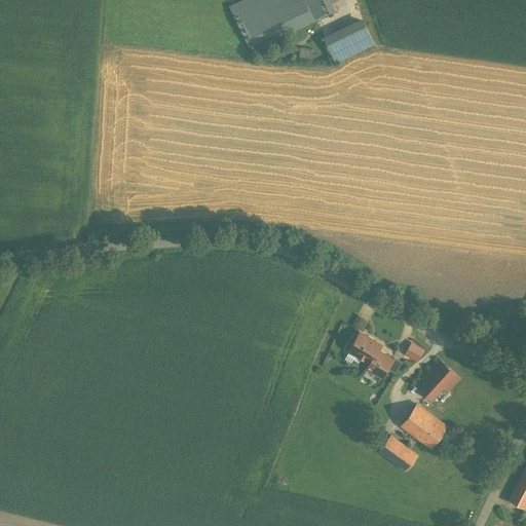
[(256,0),(232,11),(243,35),(286,15),(316,0),(256,0)]
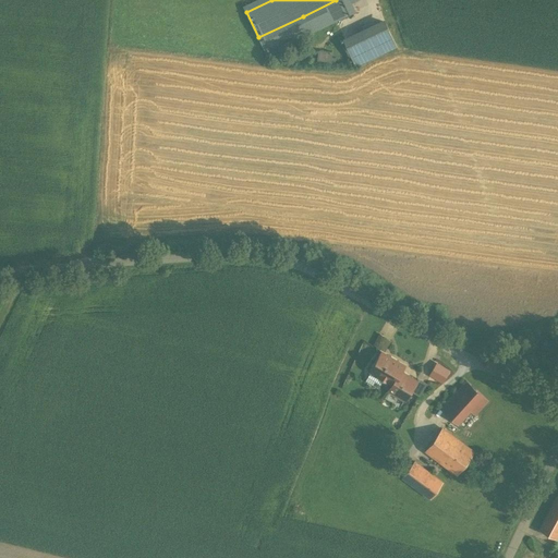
[(354,11),(349,0),(336,0),(303,16),(258,37),(266,53),(354,11)]
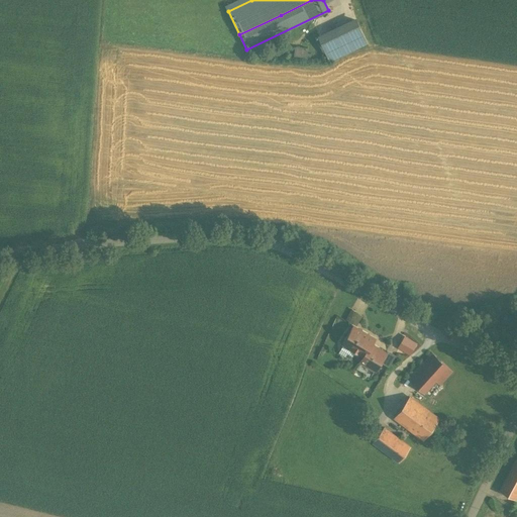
[(356,20),(319,38),(329,60),(367,42),(356,20)]
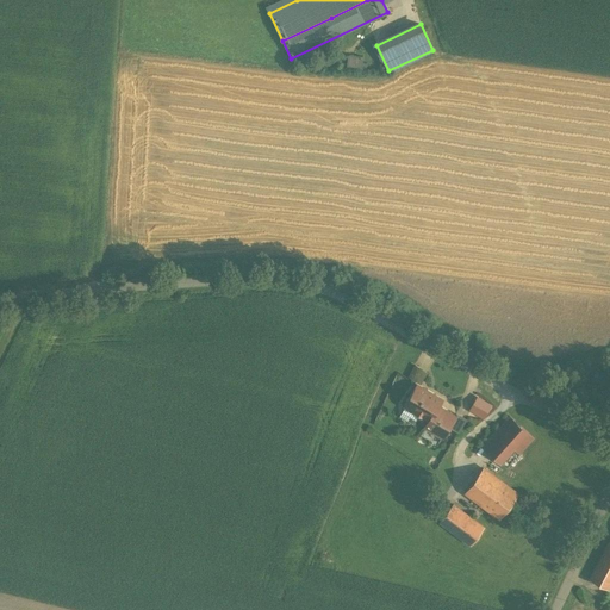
[(349,55),(348,67),(365,69),(366,63),(362,63),(362,57),(349,55)]
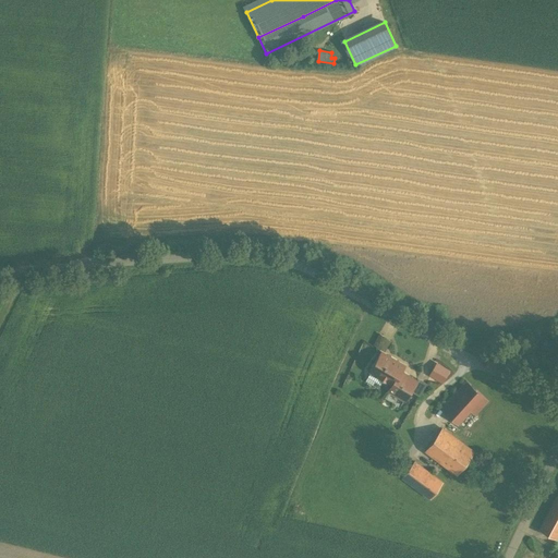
[(380,331),(375,343),(388,349),(393,338),(380,331)]
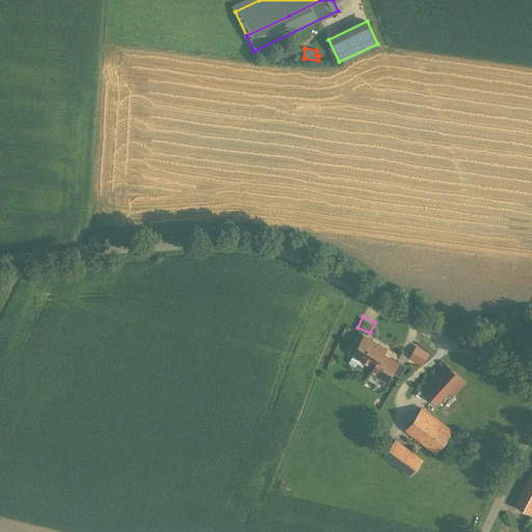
[(386,348),(363,336),(352,354),(373,367),(374,367),(381,354),(386,348)]
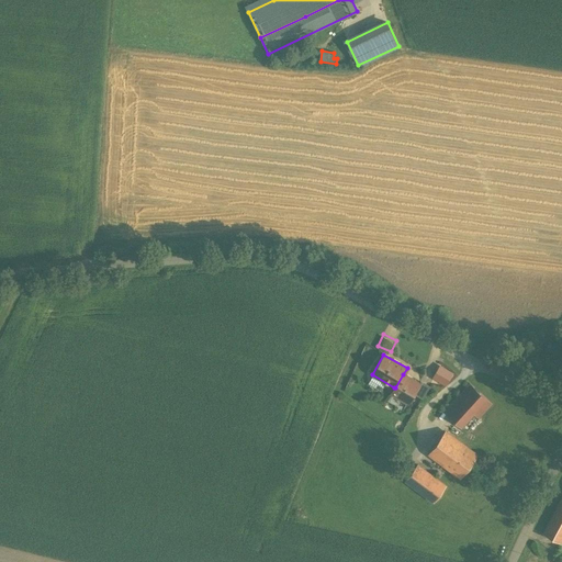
[(439,364),(431,378),(446,385),(453,372),(439,364)]
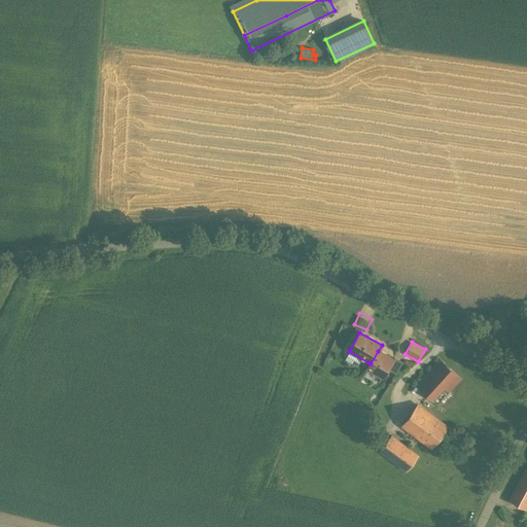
[(392,359),(378,351),(371,363),(370,363),(366,369),(382,377),(392,359)]
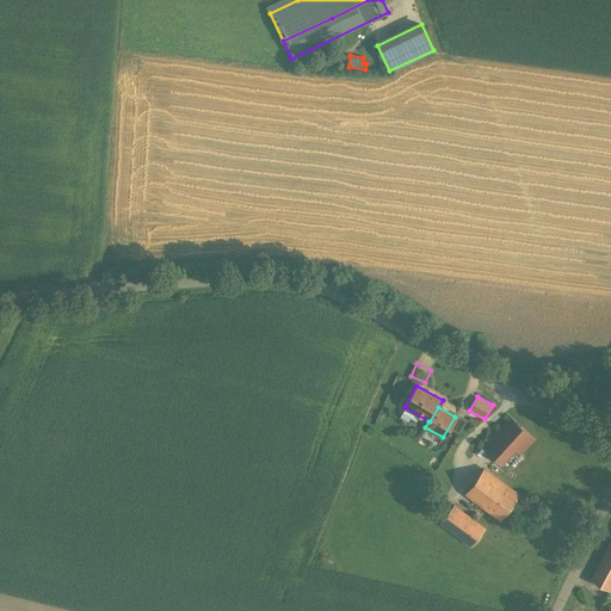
[(510,418),(482,448),(500,464),(513,450),(519,455),(535,439),(520,426),(510,418)]
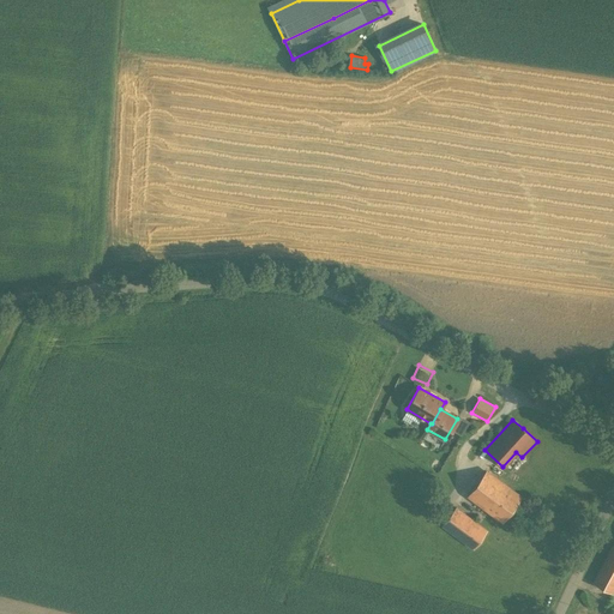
[(528,503),(486,471),(468,495),(503,522),(512,509),(519,513),(528,503)]
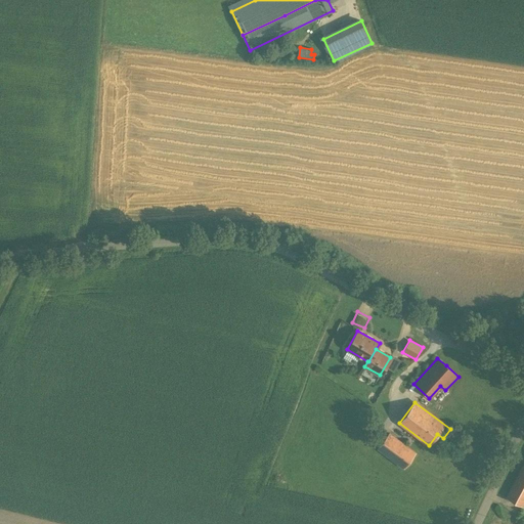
[(415,452),(389,433),(378,449),(404,468),(415,452)]
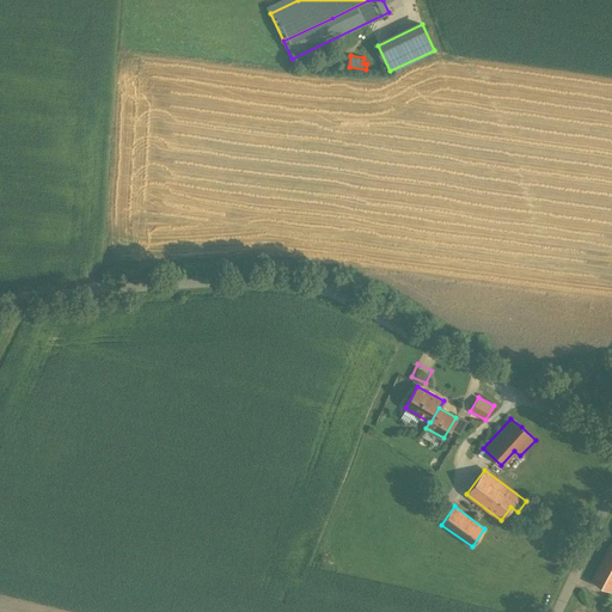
[(611,540),(591,581),(610,592),(611,586),(611,540)]
